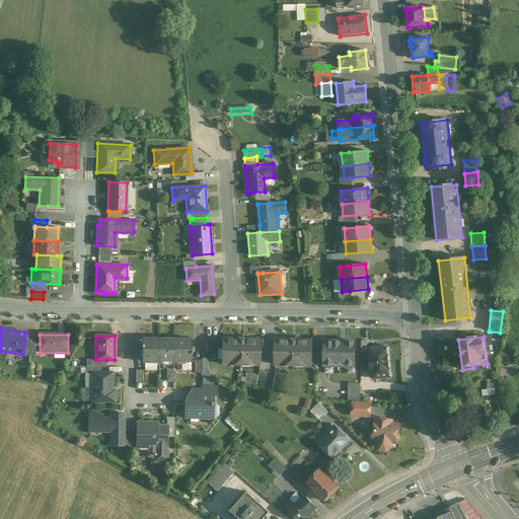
[(159,339),(143,339),(142,363),(146,363),(154,363),(157,363),(159,363),(159,339)]
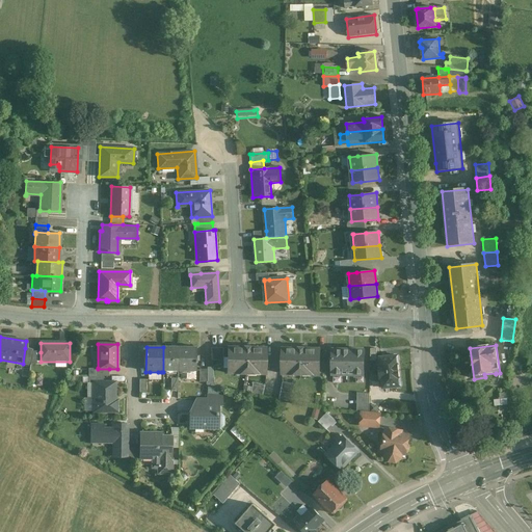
[(178,348),(163,347),(163,372),(178,372),(178,348)]
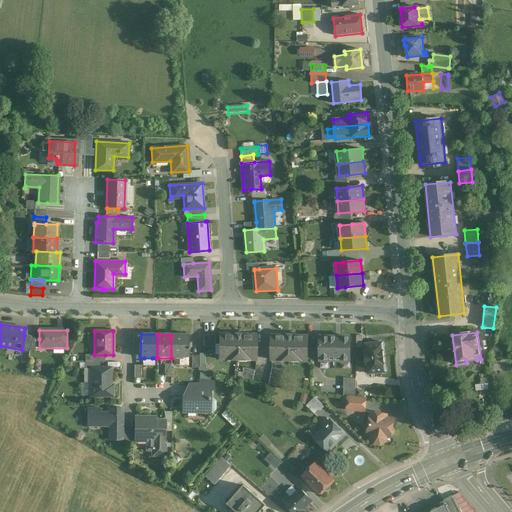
[(240,335),(240,334),(234,334),(234,335),(219,335),(219,359),(255,360),(256,336),(240,335)]
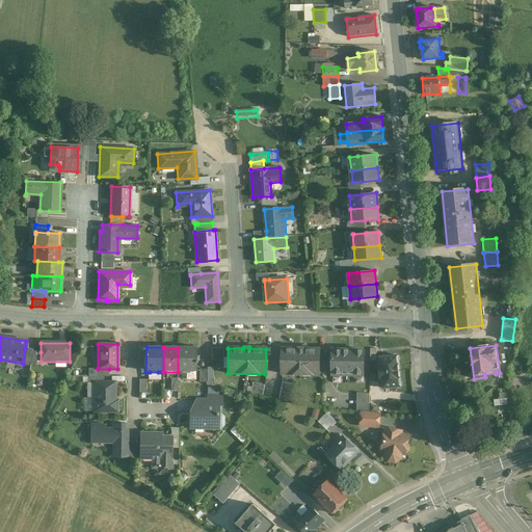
[(25,348),(23,364),(30,365),(30,364),(32,352),(32,350),(25,348)]
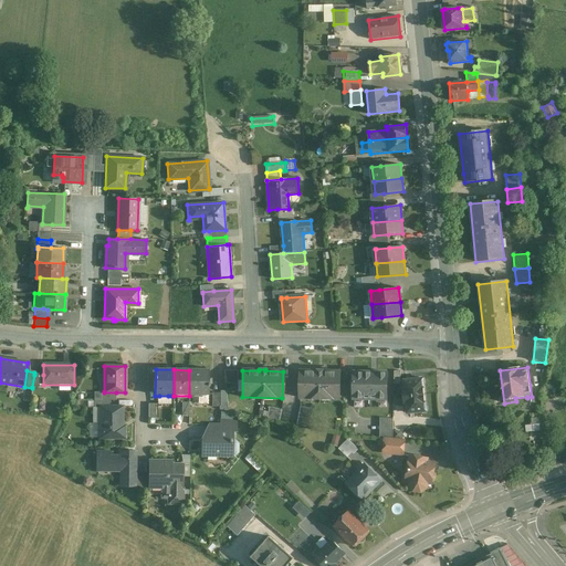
[(209,370),(189,370),(189,396),(198,396),(208,396),(209,370)]
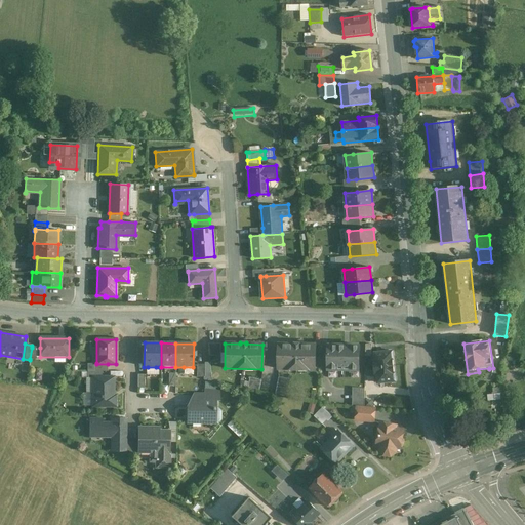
[(220,344),(208,344),(209,356),(220,356),(220,344)]
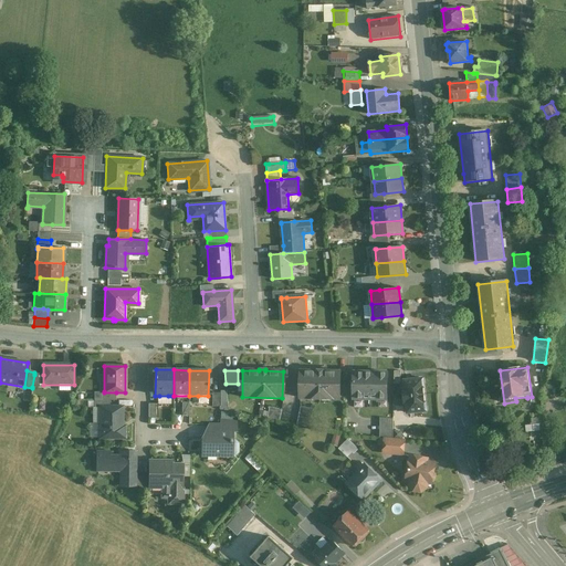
[(324,370),(317,370),(317,371),(301,371),(300,398),(341,398),(341,371),(324,371),(324,370)]
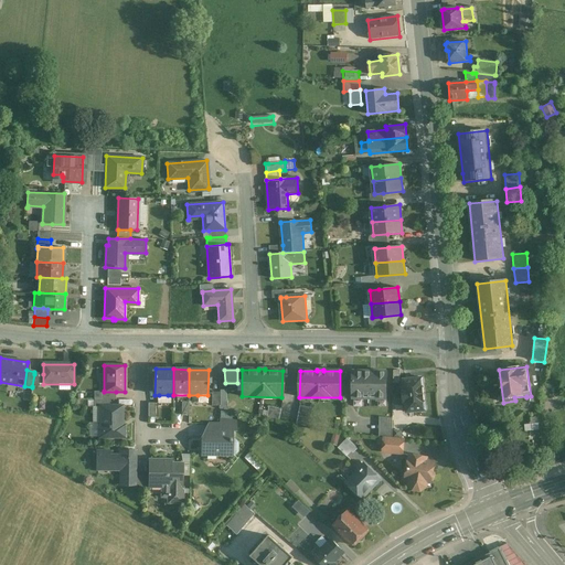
[(386,372),(353,372),(353,398),(386,398),(386,372)]
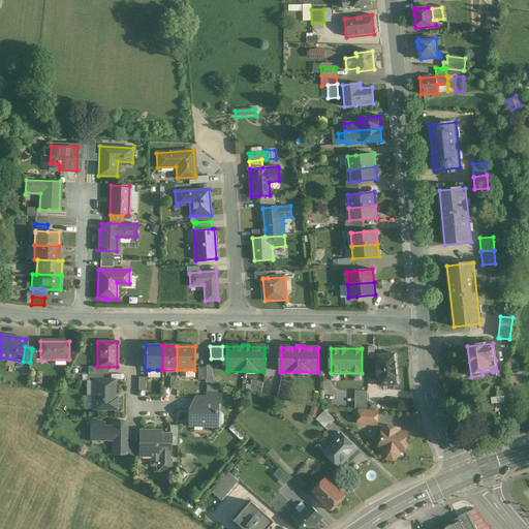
[(40,350),(32,350),(30,362),(39,362),(40,360),(40,350)]
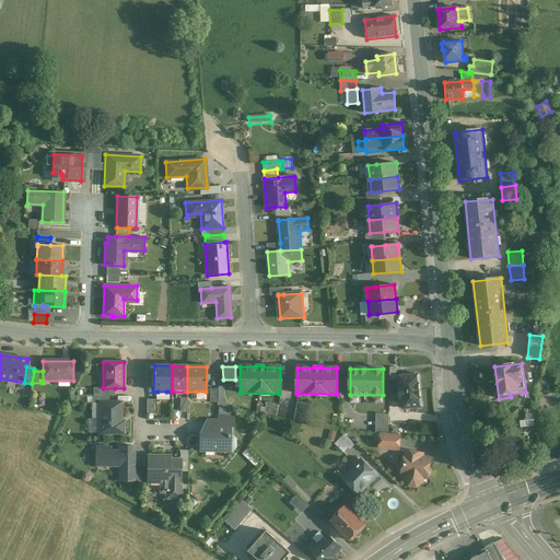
[(413,375),(400,376),(401,385),(398,385),(399,393),(420,391),(419,380),(420,378),(419,375),(417,374),(415,374),(413,375)]
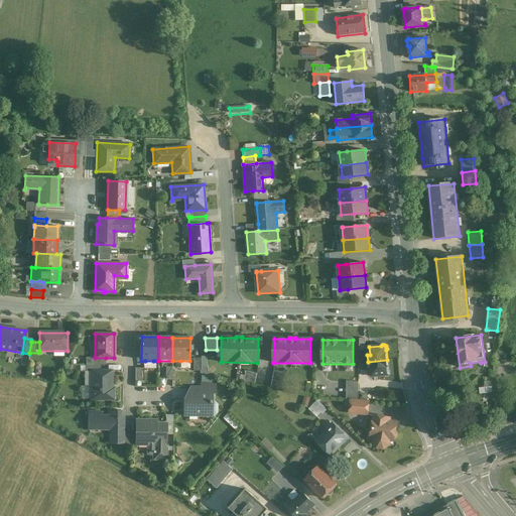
[(29,354),(22,353),(20,362),(28,363),(29,354)]
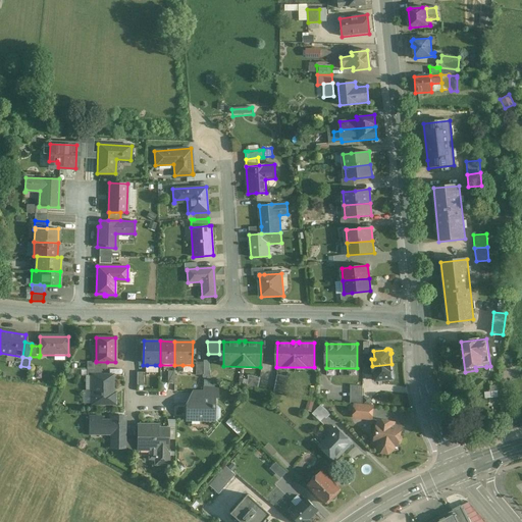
[(392,364),(372,366),(373,373),(375,373),(376,381),(380,380),(380,384),(381,384),(381,380),(388,379),(389,380),(393,380),(394,378),(394,375),(393,374),(392,364)]
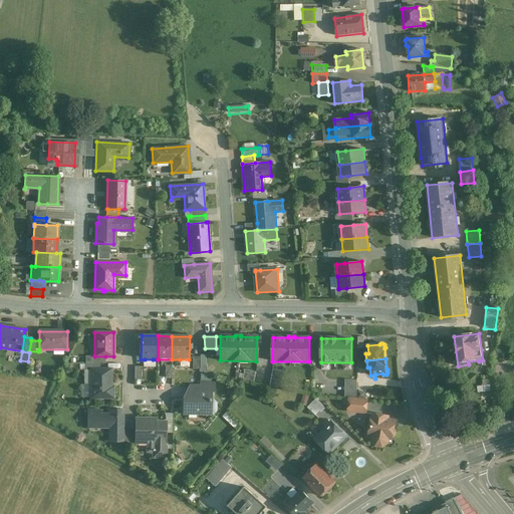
[(189,359),(180,359),(180,367),(189,367),(189,359)]
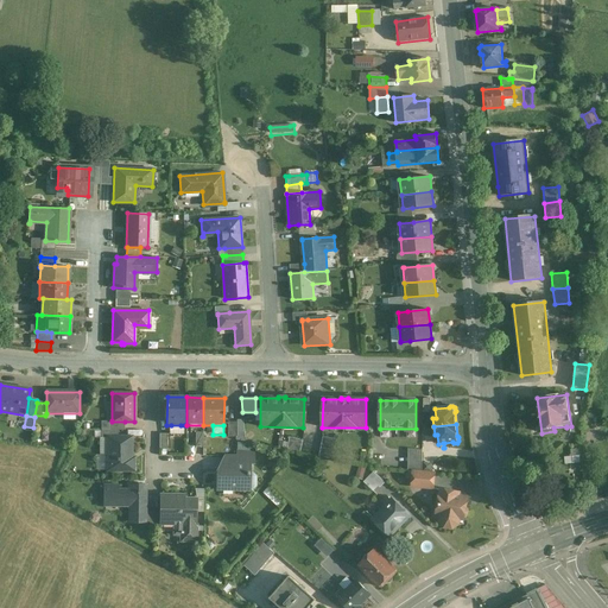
[(118,437),(107,437),(107,438),(107,470),(134,470),(134,457),(132,458),(132,437),(118,437)]
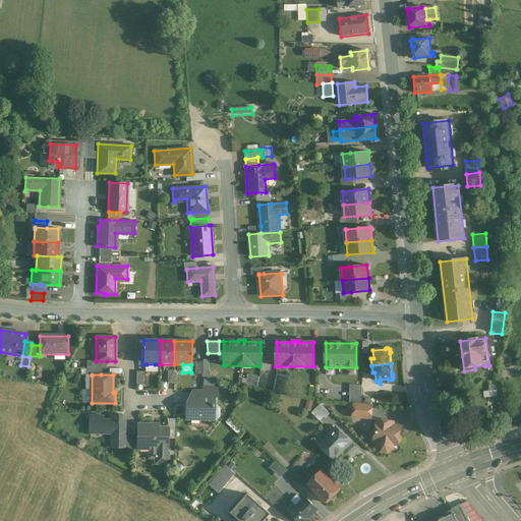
[(259,378),(247,374),(245,386),(257,388),(259,378)]
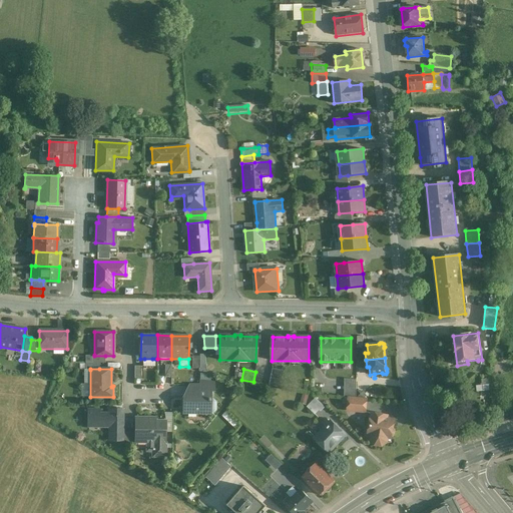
[(285,371),(273,369),(269,385),(281,388),(285,371)]
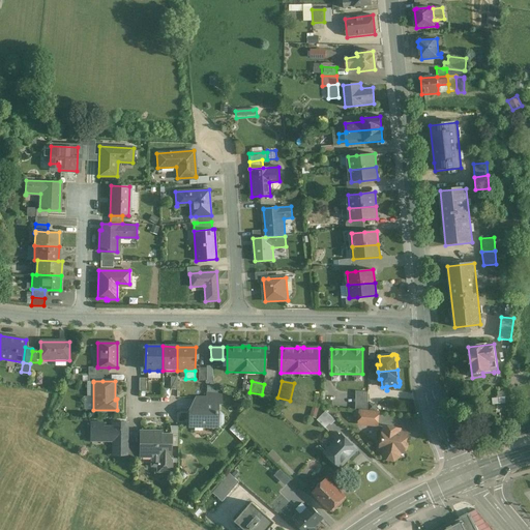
[(369,392),(356,391),(355,410),(360,411),(367,412),(369,392)]
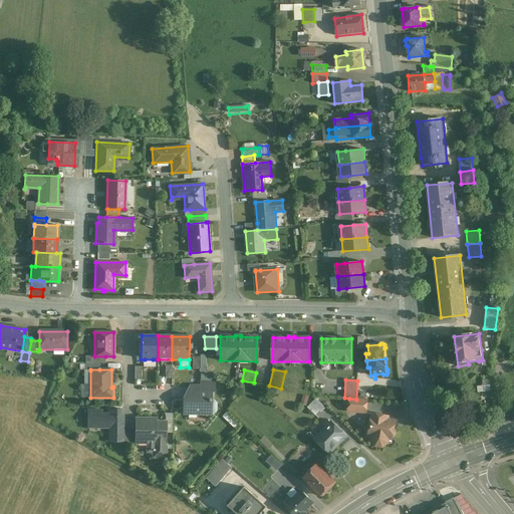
[(200,386),(194,386),(194,398),(203,398),(203,392),(212,392),(212,393),(215,393),(215,381),(200,381),(200,386)]
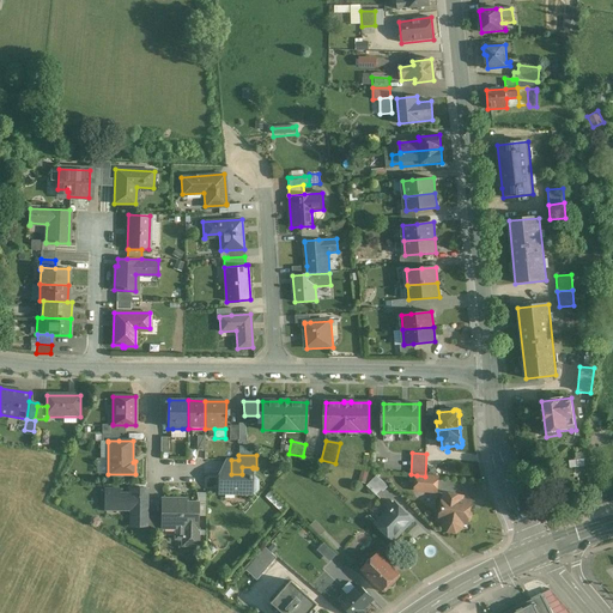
[(231,474),(218,474),(218,493),(253,493),(253,492),(255,492),(258,490),(258,480),(255,478),(253,478),(253,468),(253,467),(242,467),(242,474),(231,474)]
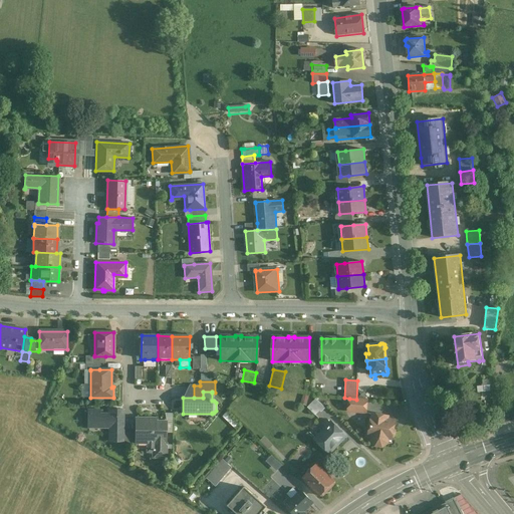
[(356,400),(349,399),(348,412),(366,413),(367,400),(356,400)]
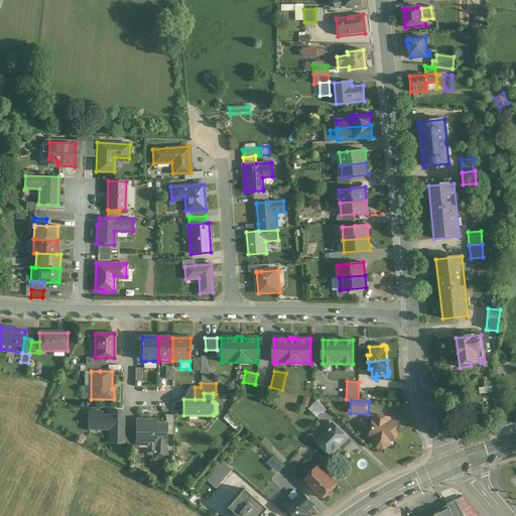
[(327,409),(317,401),(313,404),(323,413),(327,409)]
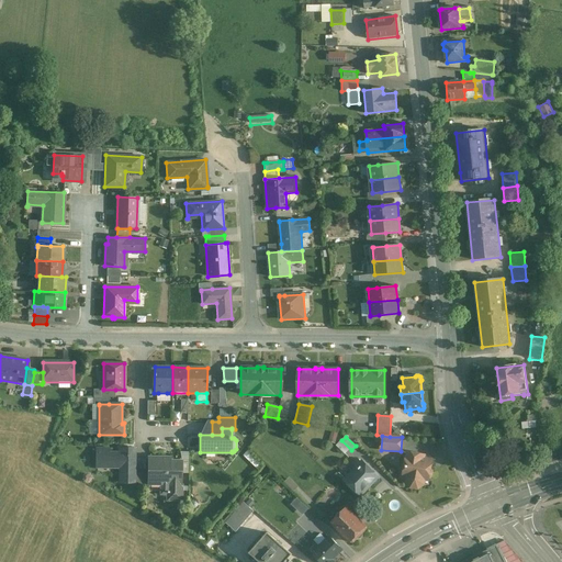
[(134,450),(120,449),(120,453),(108,453),(108,449),(98,449),(97,468),(120,468),(120,482),(133,482),(134,482),(134,473),(134,450)]
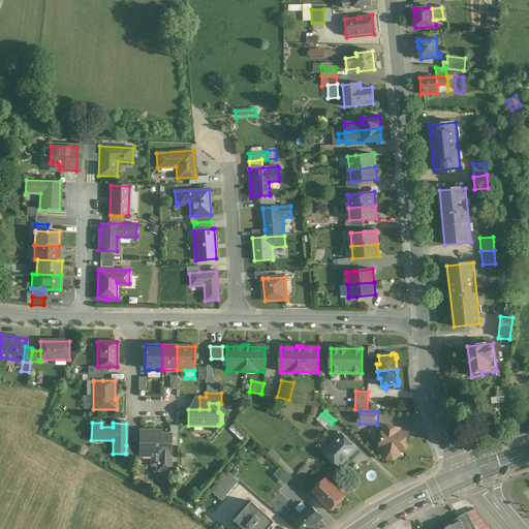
[(399,429),(384,426),(383,430),(380,446),(385,447),(384,453),(387,458),(394,459),(398,456),(399,450),(404,452),(404,449),(405,450),(406,448),(407,444),(406,442),(405,442),(407,434),(398,433),(399,429)]
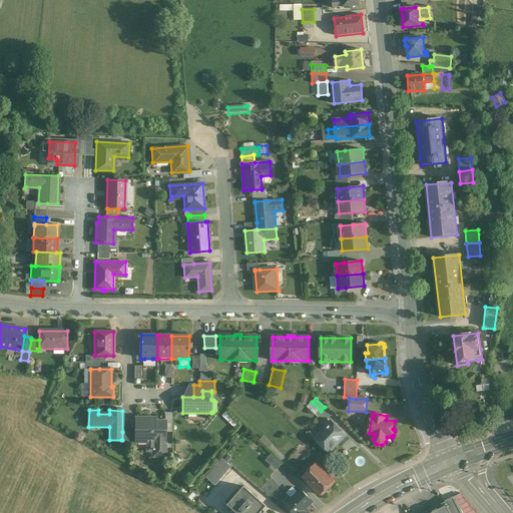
[(165,422),(149,422),(149,419),(134,418),(134,432),(134,441),(146,442),(146,451),(152,451),(152,457),(166,458),(166,442),(165,442),(165,422)]
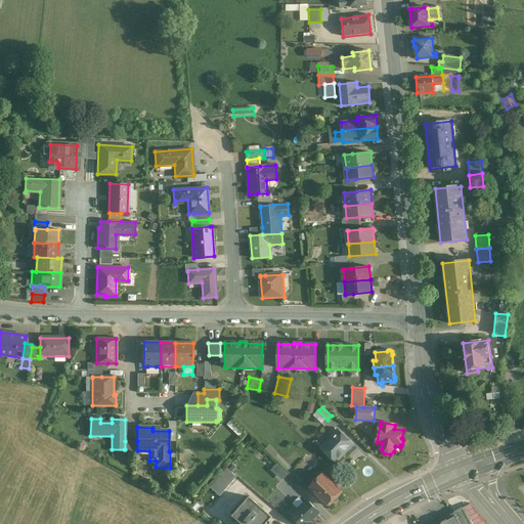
[(337,432),(334,429),(326,435),(331,439),(321,448),(330,455),(330,456),(336,462),(342,455),(341,454),(346,449),(347,450),(352,444),(345,437),(344,437),(338,431),(337,432)]
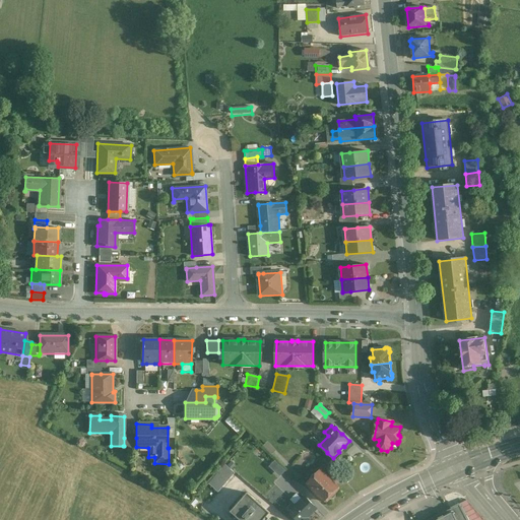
[(281,476),(286,470),(276,460),(270,466),(281,476)]
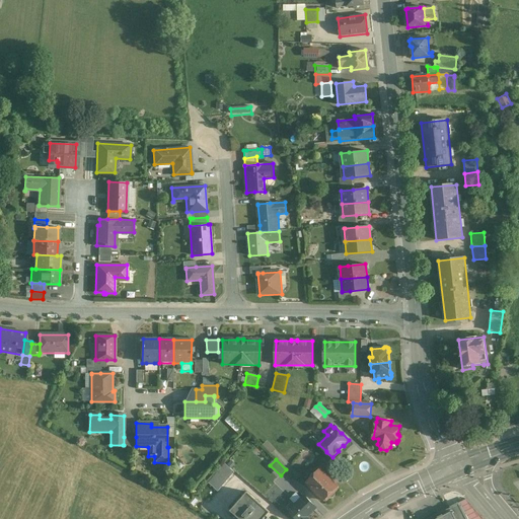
[(225,464),(214,477),(213,476),(208,484),(218,492),(234,472),(225,464)]
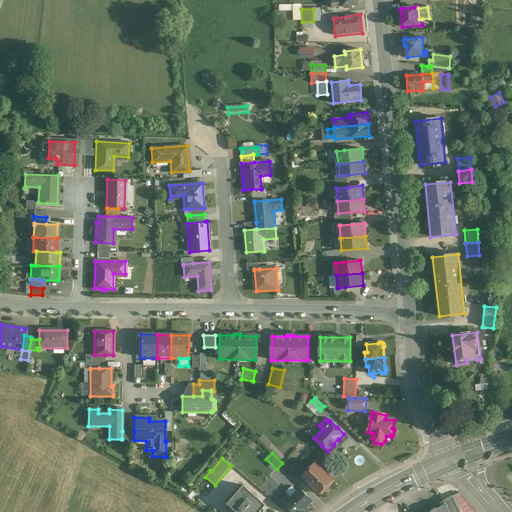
[(333,480),(316,463),(302,477),(319,494),(322,494),(325,492),(324,489),(328,485),(331,485),(334,483),(333,480)]
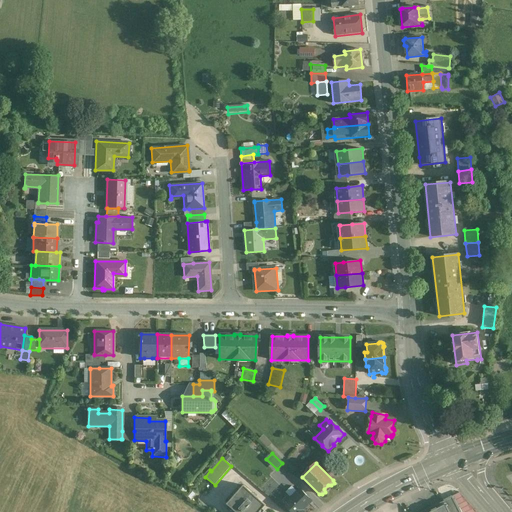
[(259,511),(265,505),(244,486),(240,489),(237,486),(226,497),(230,501),(227,504),(235,511),(259,511)]
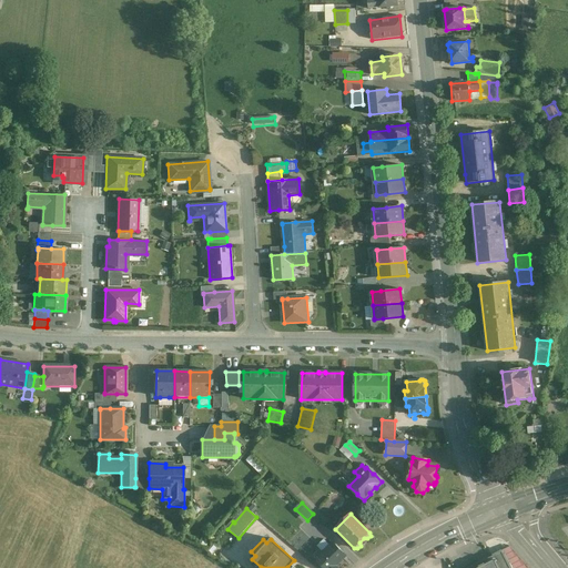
[(333,543),(324,553),(321,549),(314,557),(316,559),(316,560),(324,567),(337,567),(347,557),(333,543)]
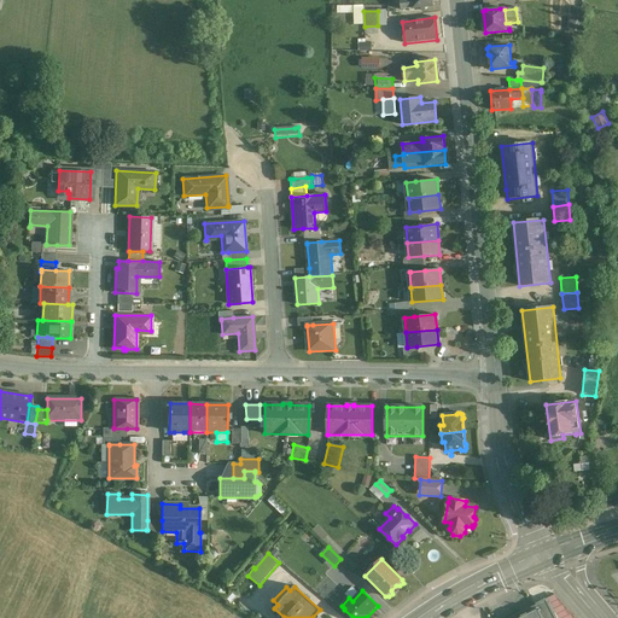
[(555,617),(547,600),(531,607),(534,611),(518,617),(555,617)]
